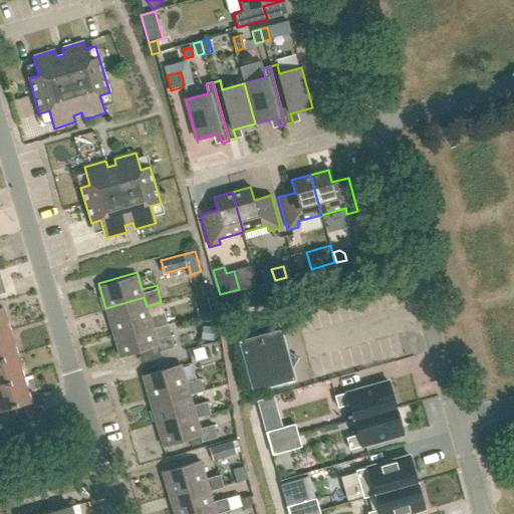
[(151,321),(154,329),(168,325),(164,312),(150,316),(147,306),(144,297),(105,308),(112,332),(151,321)]
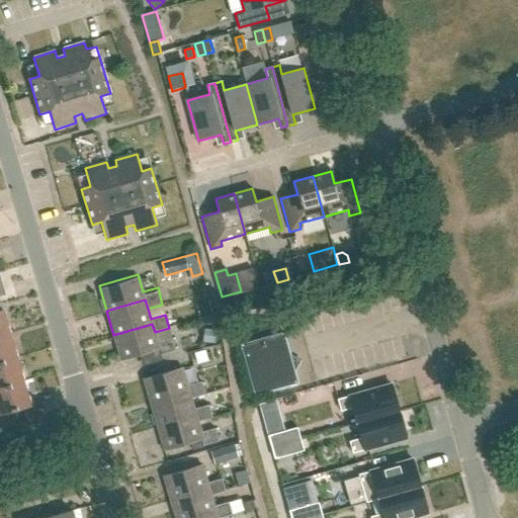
[(207,300),(197,304),(201,316),(211,314),(207,300)]
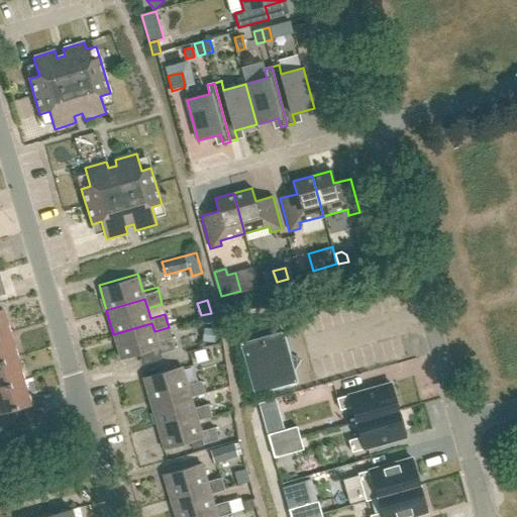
[(0,337),(9,335),(2,311),(0,311),(0,337)]
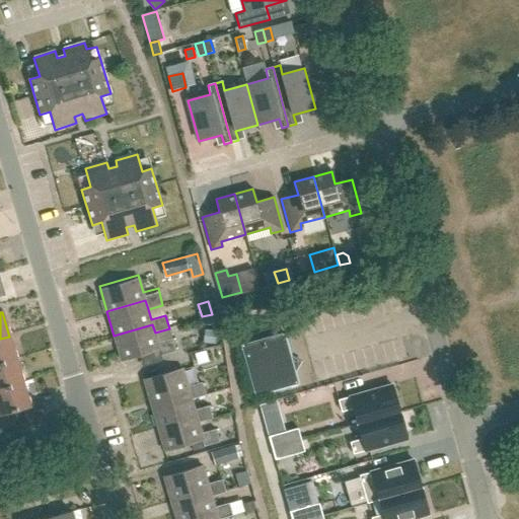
[(215,314),(199,318),(202,326),(218,322),(215,314)]
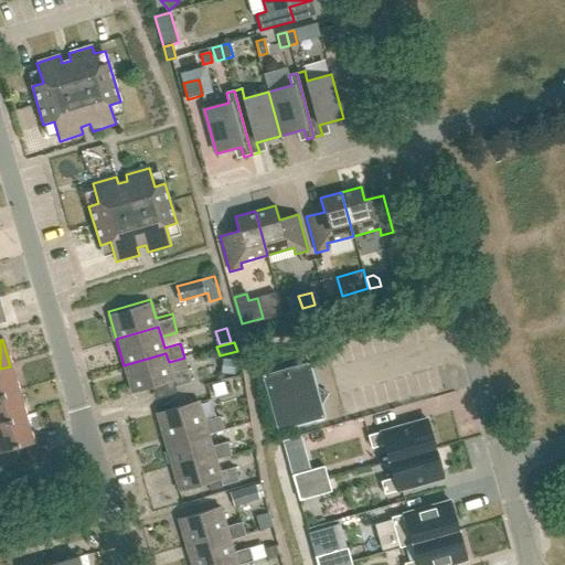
[(124,365),(131,393),(173,381),(174,388),(192,383),(188,369),(172,373),(169,362),(166,353),(124,365)]
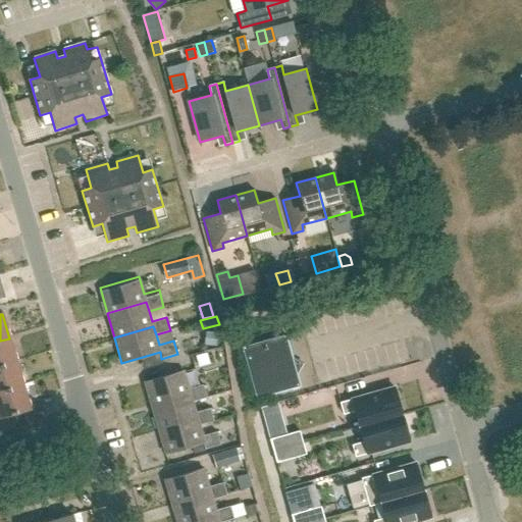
[(208,332),(206,345),(215,346),(217,334),(208,332)]
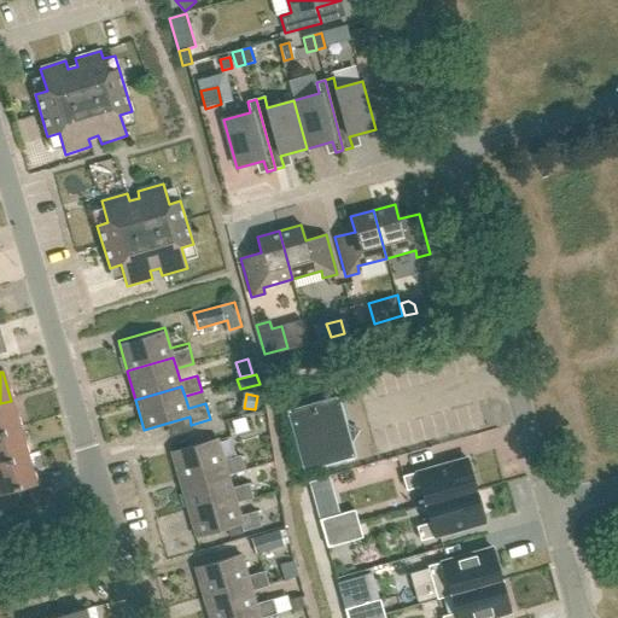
[(302,472),(354,458),(337,397),(285,412),(302,472)]
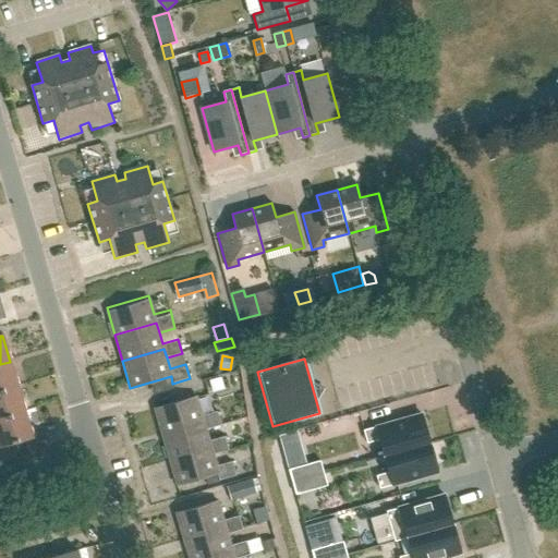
[(0,391),(17,387),(10,362),(0,364),(0,391)]
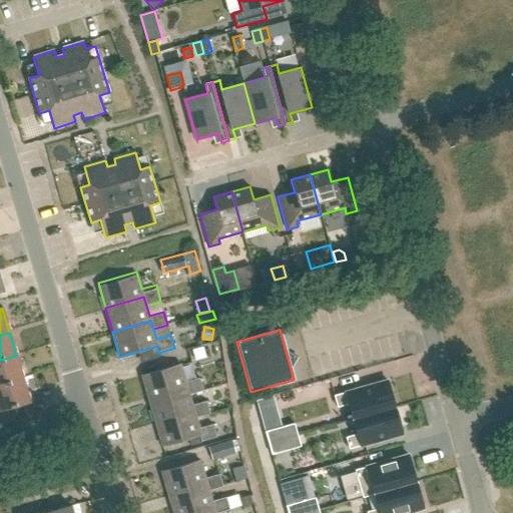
[(0,360),(0,385),(22,379),(16,356),(0,360)]
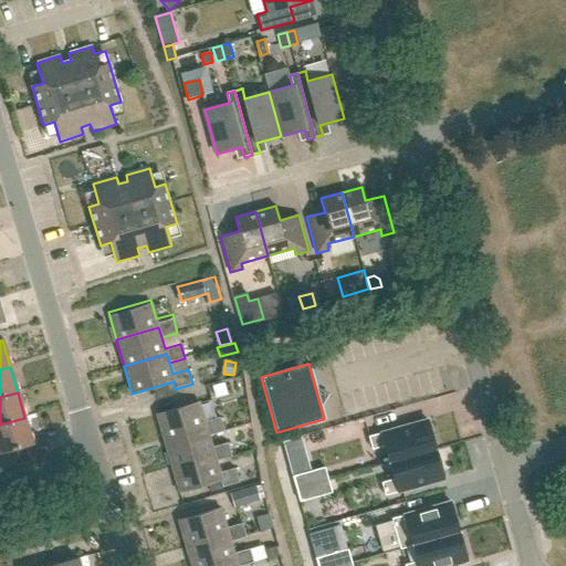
[(209,437),(224,431),(221,417),(206,421),(200,402),(157,415),(165,441),(207,429),(209,437)]
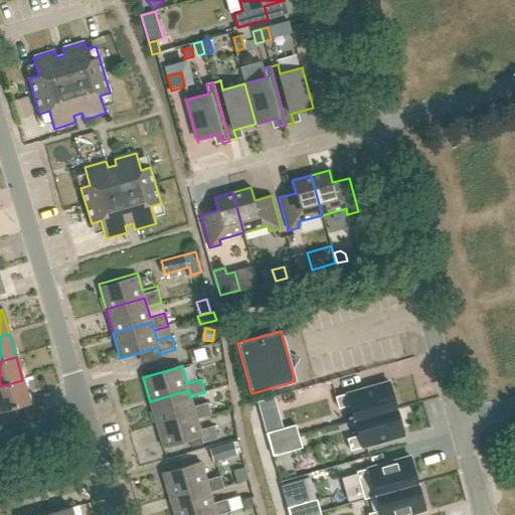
[(0,412),(29,404),(22,380),(0,386),(0,412)]
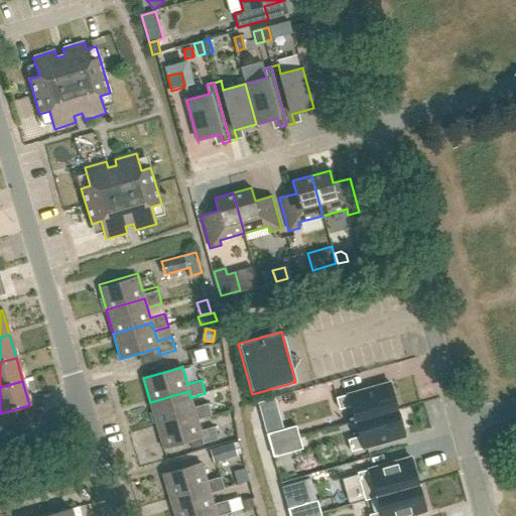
[(351,406),(355,421),(397,409),(389,383),(336,398),(339,409),(351,406)]
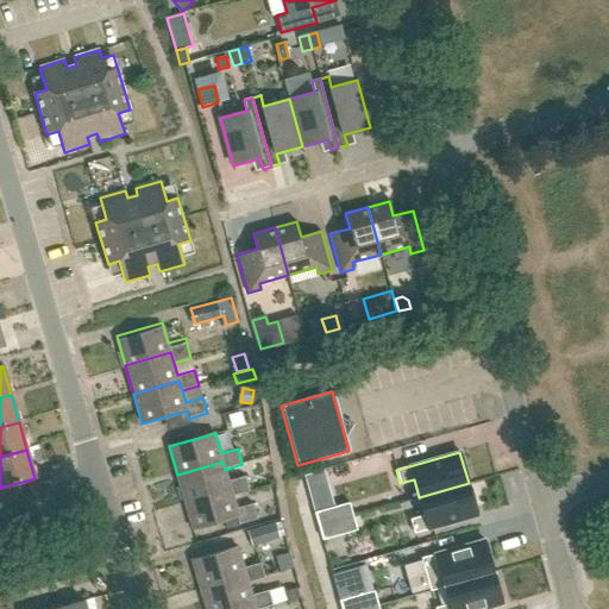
[(231,488),(233,497),(250,493),(246,477),(228,482),(225,470),(223,462),(177,475),(184,502),(231,488)]
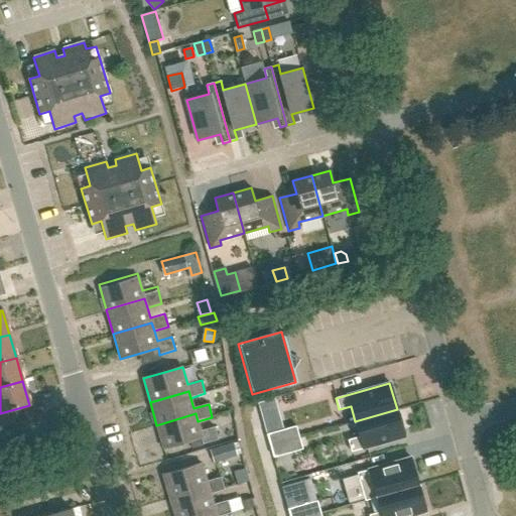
[(397,409),(355,421),(359,436),(348,439),(351,452),(404,436),(397,409)]
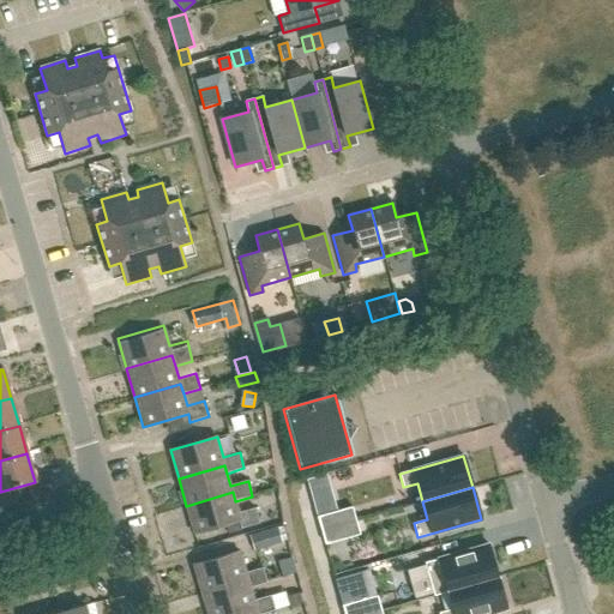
[(242,529),(260,524),(256,509),(239,513),(235,501),(233,492),(186,506),(194,534),(240,521),(242,529)]
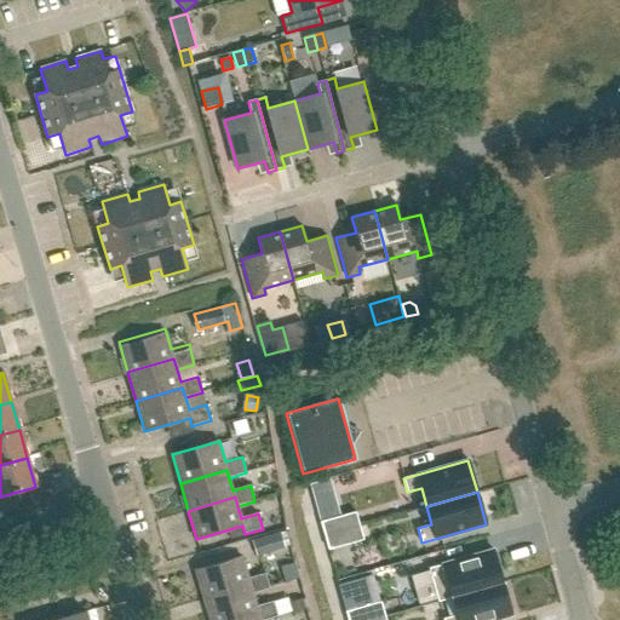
[(320,522),(339,516),(334,501),(316,507),(320,522)]
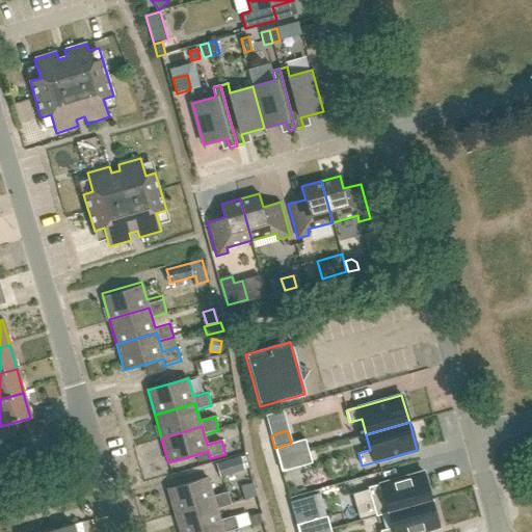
[(274,448),(277,459),(308,451),(304,439),(291,443),(274,448)]
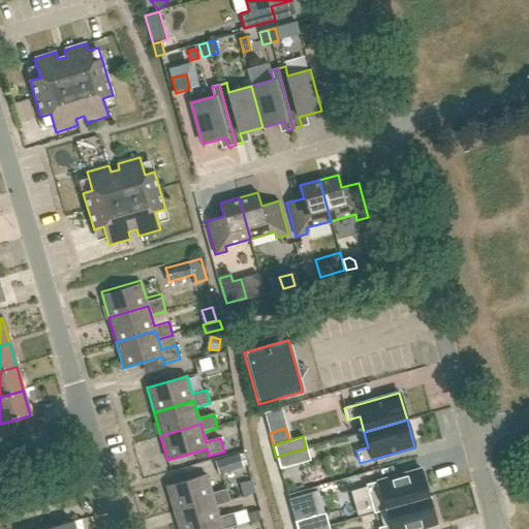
[(309,460),(306,448),(276,457),(279,469),(309,460)]
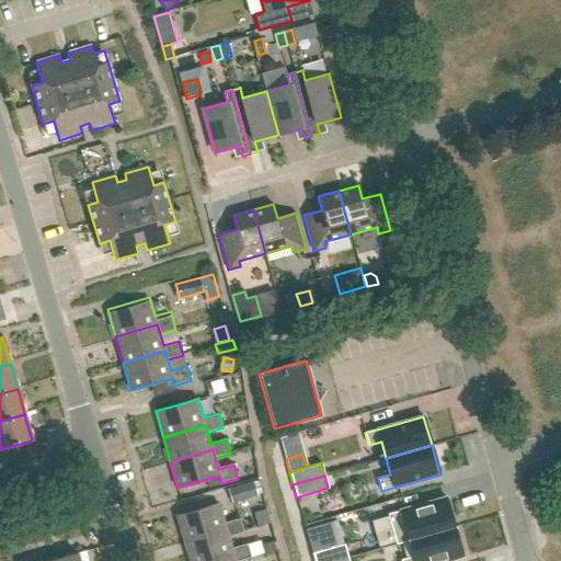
[(235,503),(260,495),(254,480),(230,489),(235,503)]
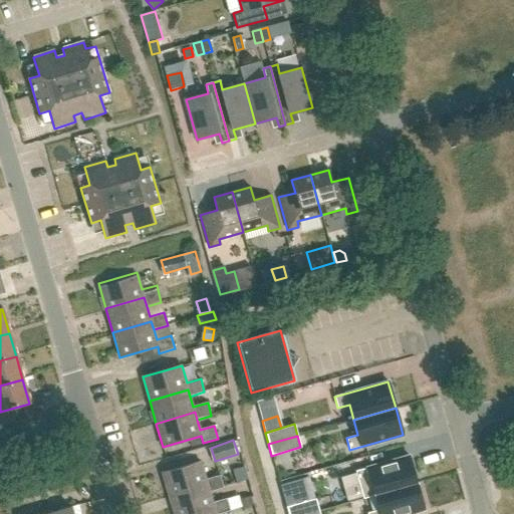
[(363,499),(374,495),(374,494),(417,483),(409,456),(355,471),(363,499)]
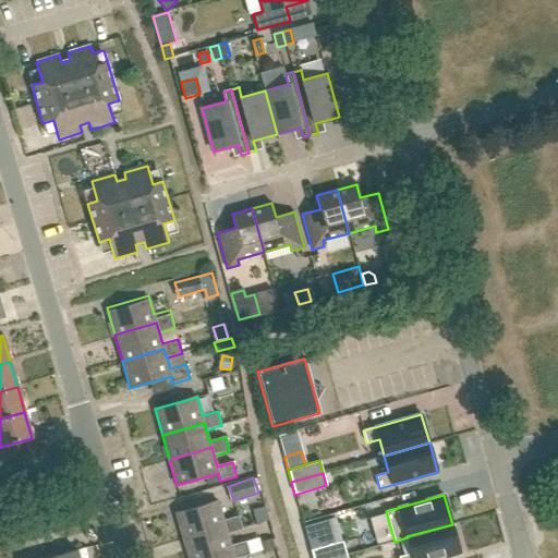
[(218,500),(176,513),(183,538),(226,526),(228,534),(243,530),(240,517),(225,521),(218,500)]
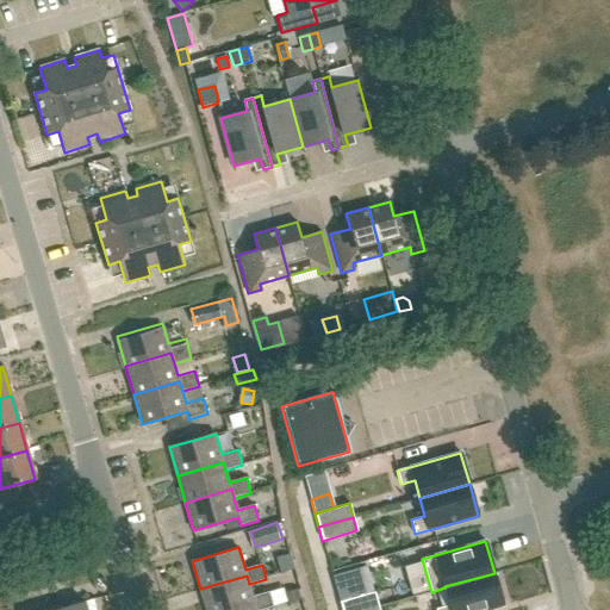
[(291,554),(277,558),(280,572),(294,568),(291,554)]
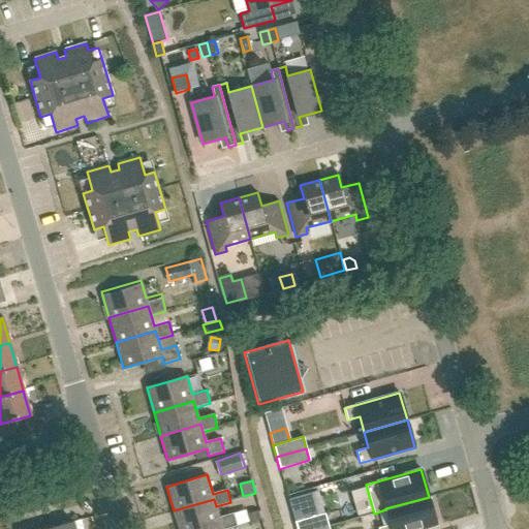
[(419,528),(436,524),(429,497),(385,508),(385,509),(390,524),(378,528),(419,528)]
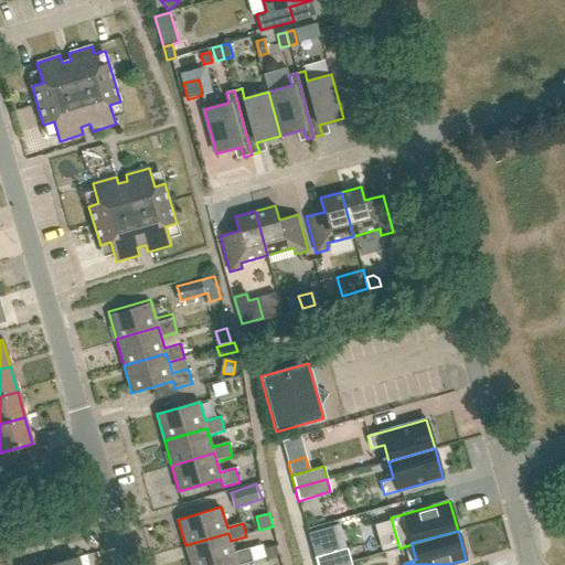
[(234,553),(231,541),(228,533),(185,545),(191,564),(212,564),(235,558),(237,564),(242,564),(254,562),(249,548),(234,553)]
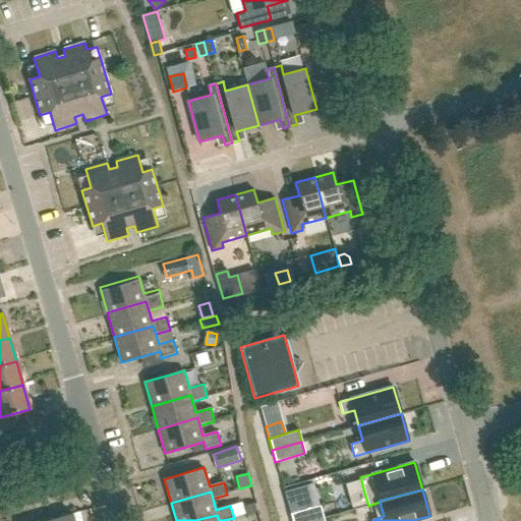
[(253,503),(243,506),(245,514),(256,511),(253,503)]
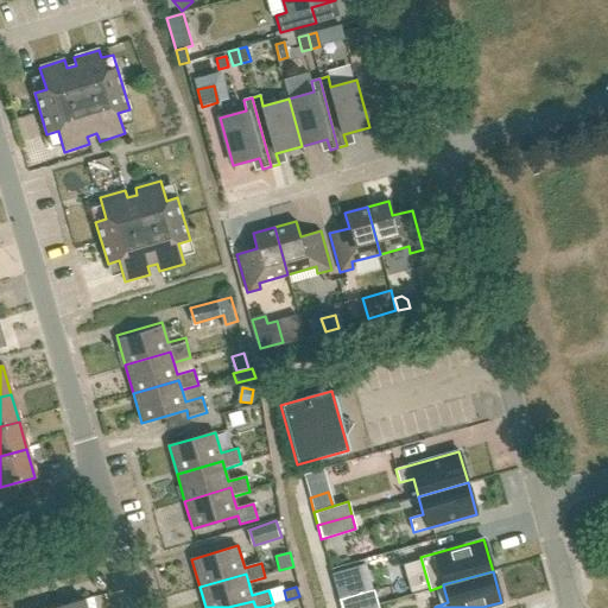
[(339,600),(340,607),(360,607),(377,603),(373,590),(339,600)]
